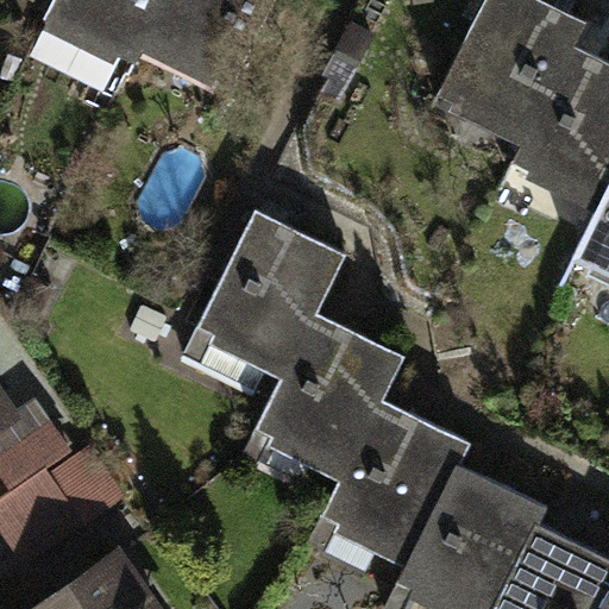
[(52,0),(45,17),(136,61),(146,41),(144,39),(163,0),(52,0)]
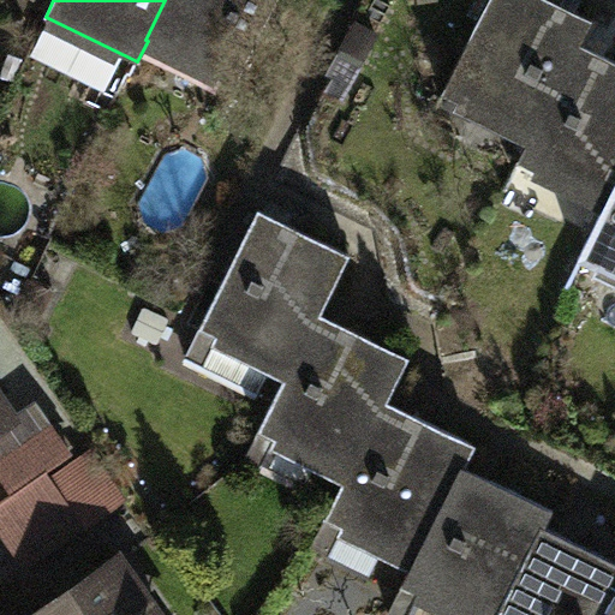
[(276,0),(165,0),(145,40),(148,41),(236,84),(276,0)]
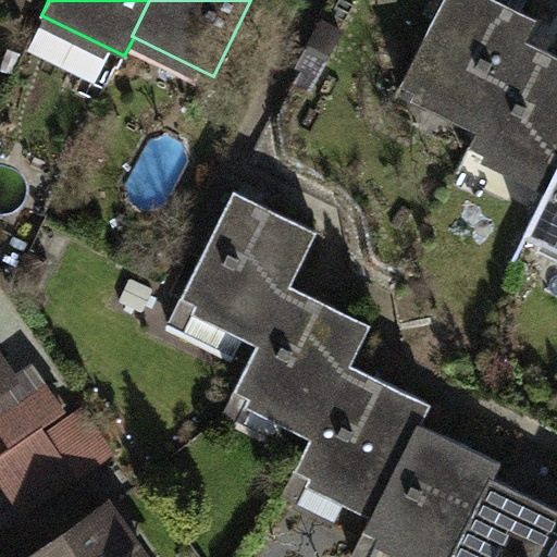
[(536,19),(498,0),(442,0),(400,85),(480,124),(482,125),(524,39),(525,40),(536,19)]
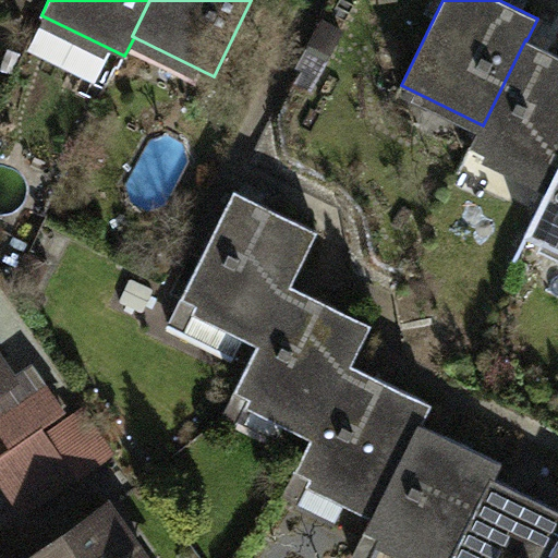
[(557,56),(526,40),(525,39),(483,125),(481,124),(470,146),(550,186),(552,186),(557,173),(557,56)]
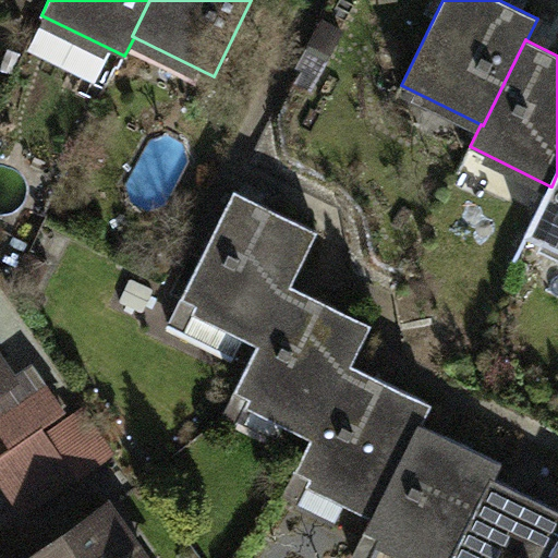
[(557,173),(552,186),(550,186),(525,235),(557,251),(557,173)]
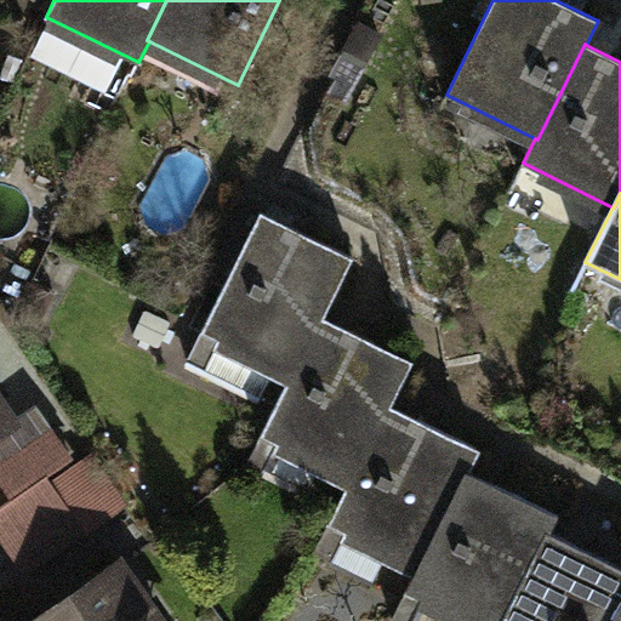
[(353,257),(261,212),(203,331),(291,375),(292,375),(322,315),(324,317),(353,257)]
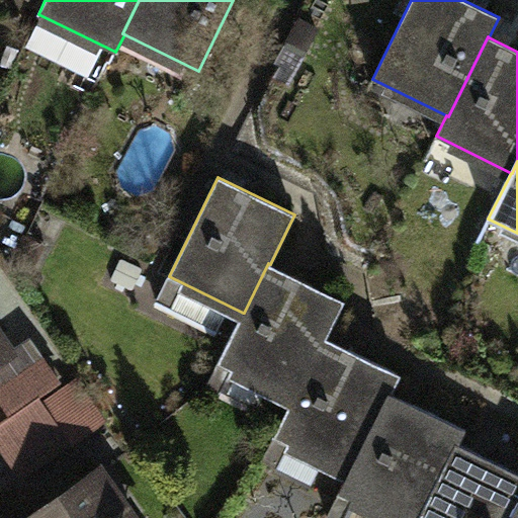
[(270,264),(268,263),(244,313),(243,313),(218,363),(292,400),(293,400),(325,337),(326,338),(344,300),(270,264)]
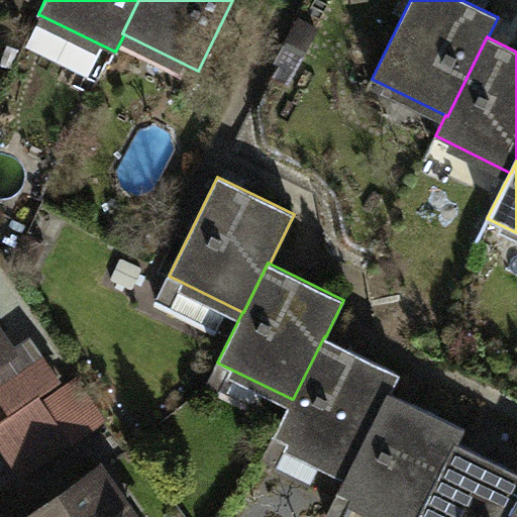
[(325,337),(324,336),(293,399),(292,399),(274,435),(347,472),(349,473),(389,392),(391,393),(400,374),(325,337)]
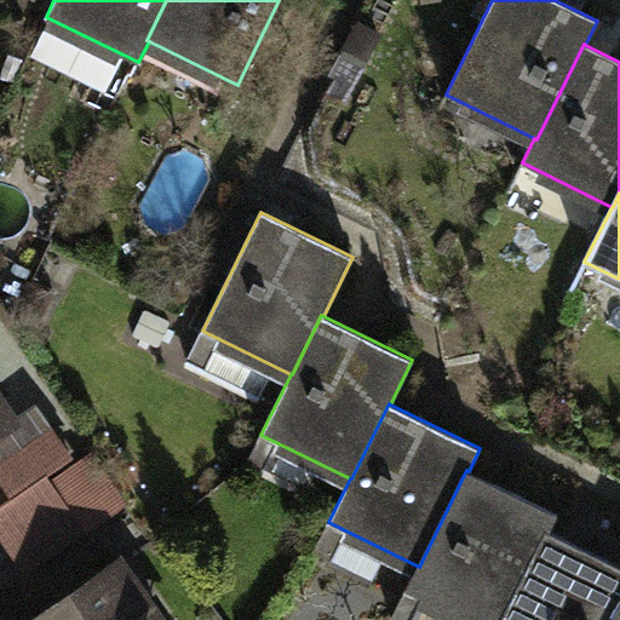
[(45,476),(72,458),(51,430),(0,464),(0,475),(15,497),(45,476)]
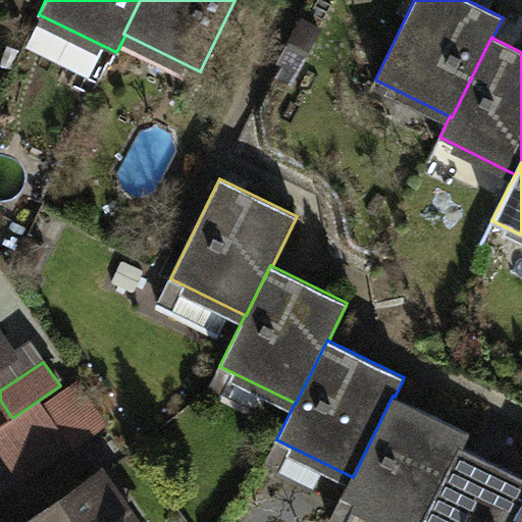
[(54,424),(70,449),(87,437),(58,395),(42,407),(54,424)]
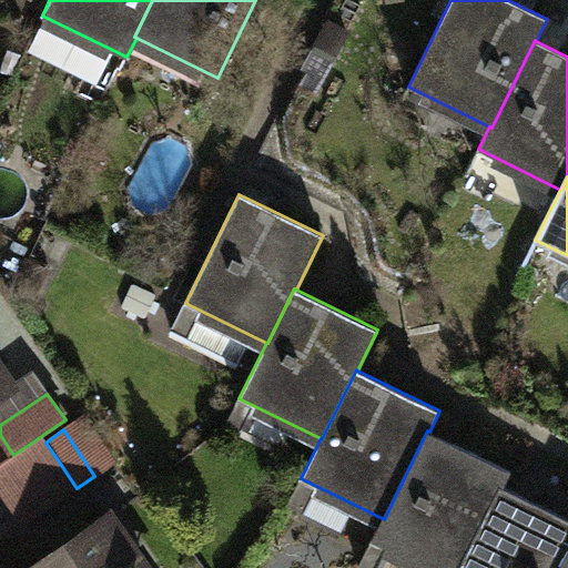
[(429,432),(427,430),(384,519),(382,518),(372,539),(429,567),(459,567),(501,486),(503,486),(510,472),(429,432)]
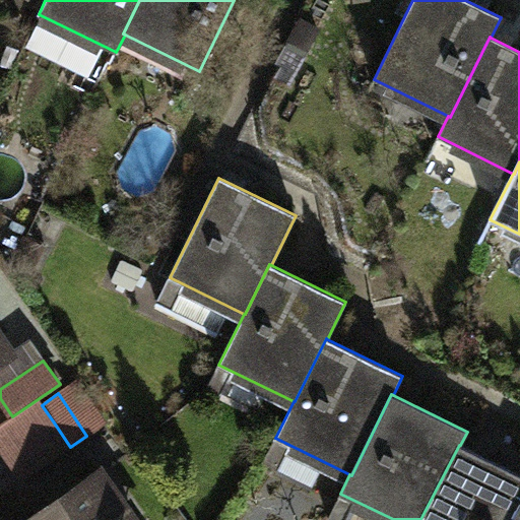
[(0,448),(5,456),(54,423),(42,405),(38,399),(12,416),(0,425),(0,448)]
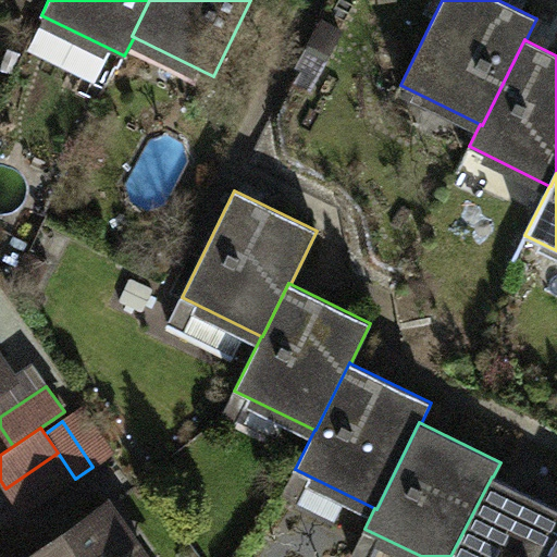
[(75,479),(58,453),(5,489),(24,514),(75,479)]
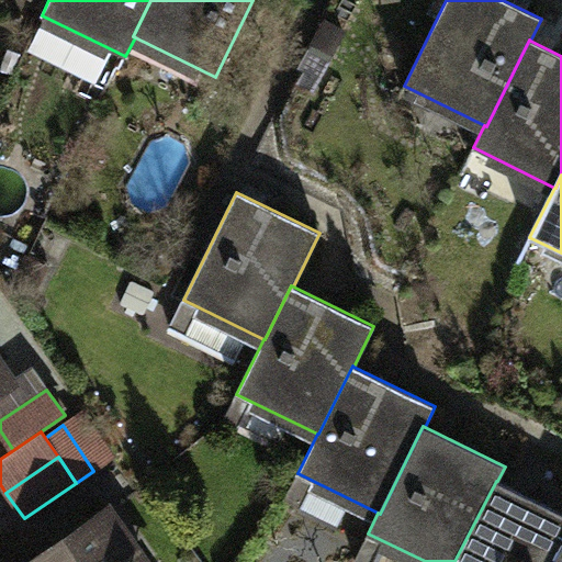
[(561,513),(497,481),(496,481),(454,561),(555,561),(561,549),(561,513)]
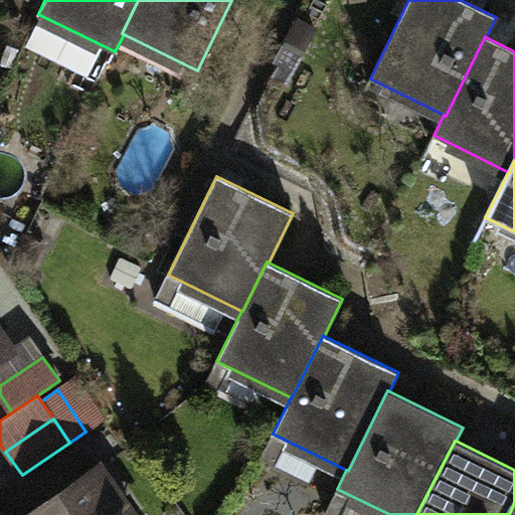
[(126,514),(96,471),(32,514),(126,514)]
